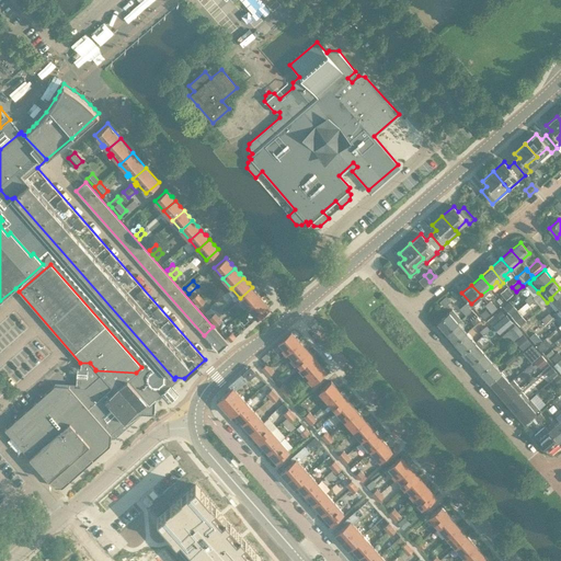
[(256,293),(252,287),(240,298),(249,307),(260,297),(261,297),(256,293)]
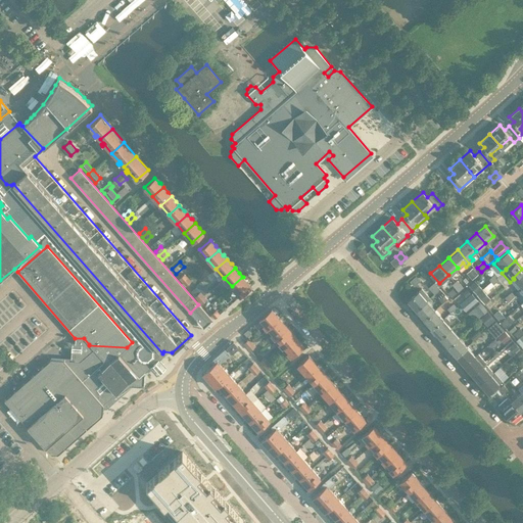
[(522,269),(513,278),(514,279),(521,287),(522,285),(522,269)]
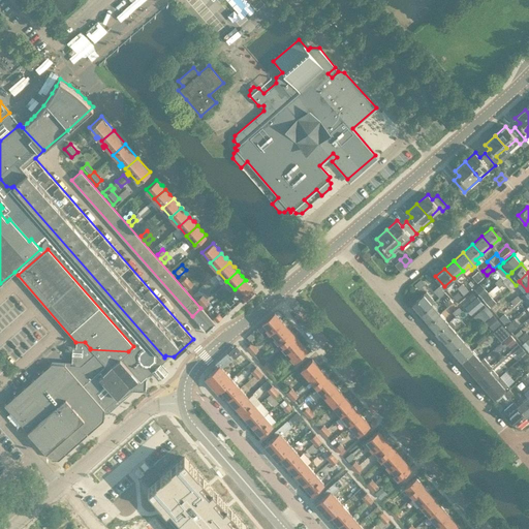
[(473,278),(477,283),(484,277),(479,273),(473,278)]
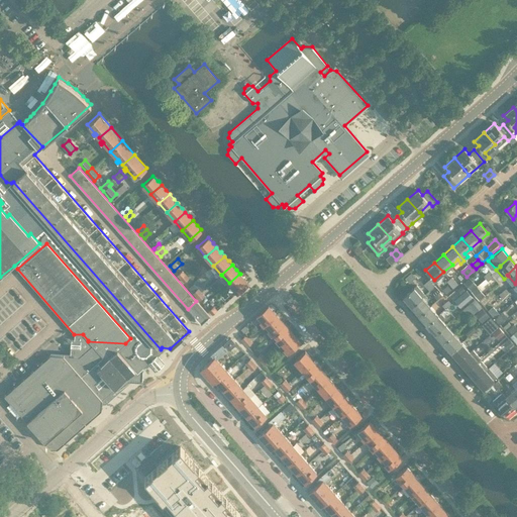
[(181,279),(186,274),(183,270),(177,275),(181,279)]
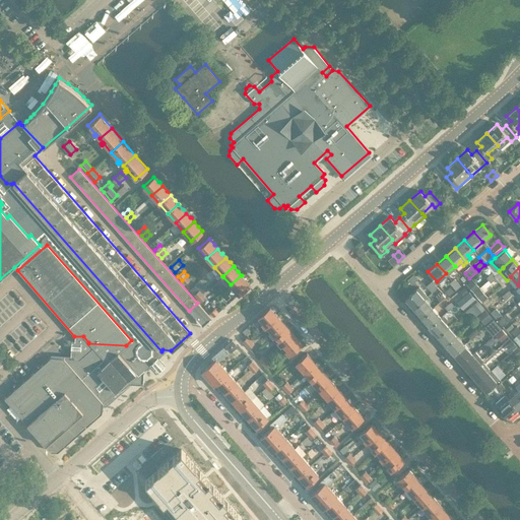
[(185,283),(190,279),(187,275),(182,280),(185,283)]
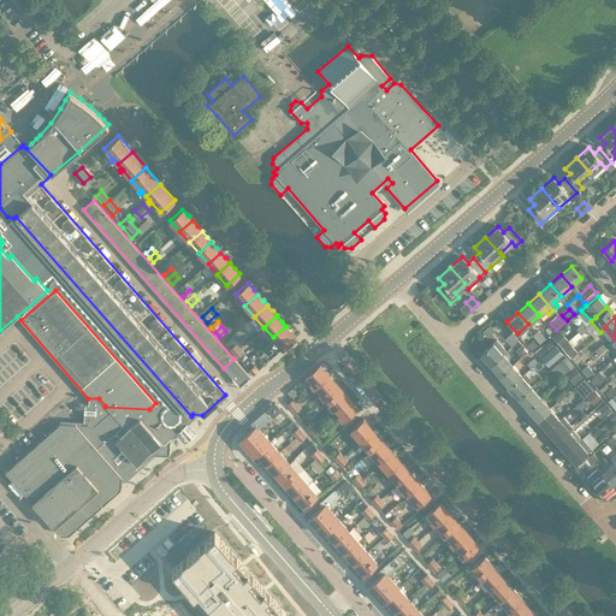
[(291,332),(290,332),(285,326),(273,337),(283,348),(296,337),(291,332)]
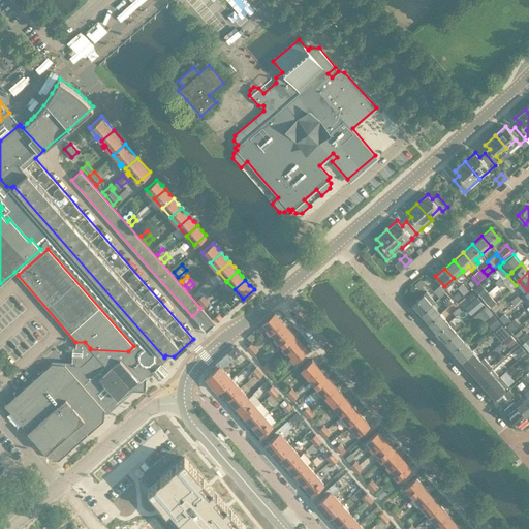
[(481,298),(488,292),(480,283),(474,288),(481,298)]
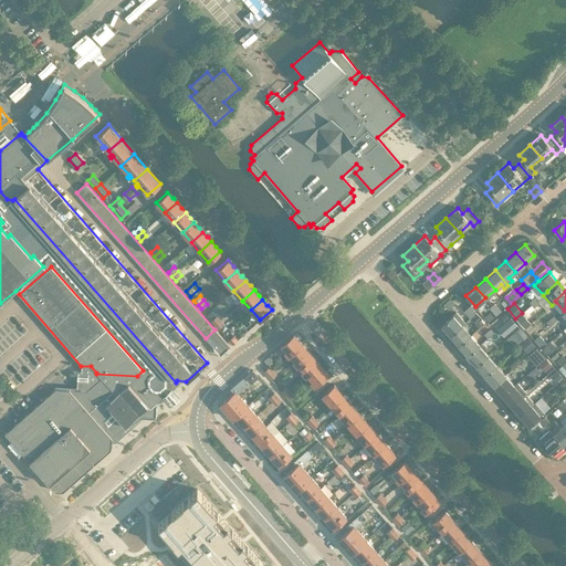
[(470,317),(475,312),(470,305),(463,311),(470,317)]
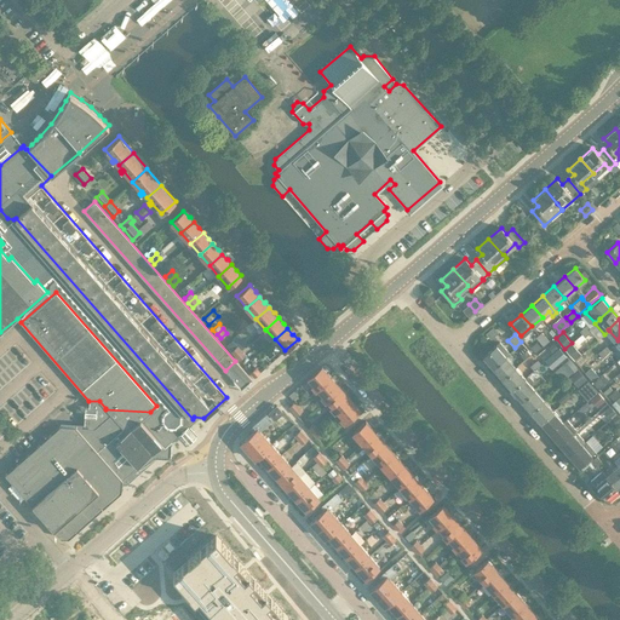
[(506,356),(510,352),(500,342),(497,344),(483,355),(493,367),(506,355),(506,356)]
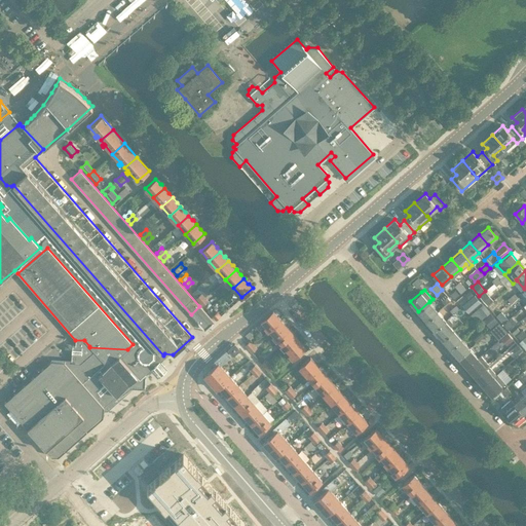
[(485,291),(480,296),(488,305),(493,300),(485,291)]
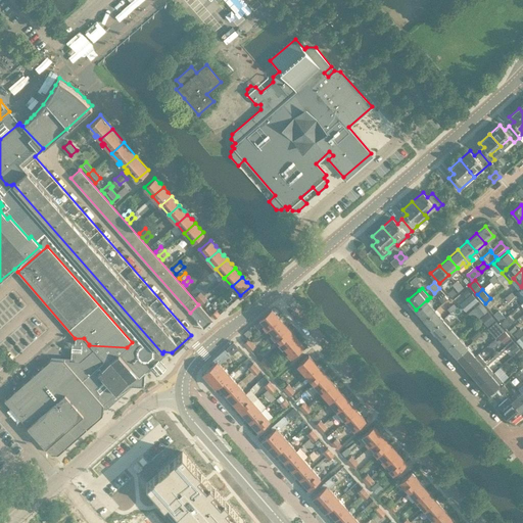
[(513,299),(521,292),(518,289),(513,294),(512,292),(509,294),(513,299)]
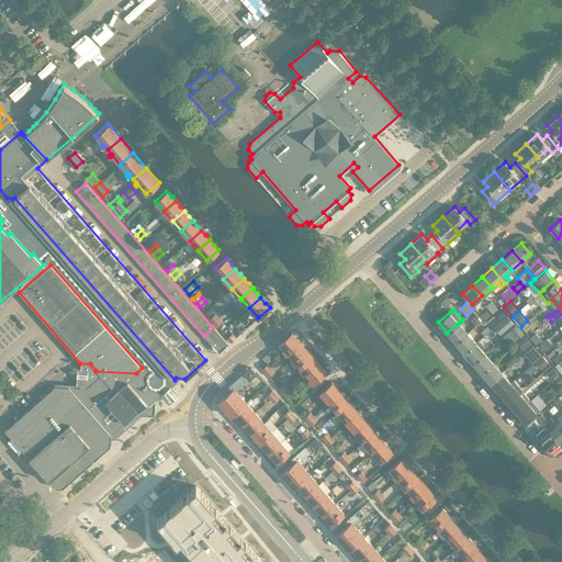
[(213,322),(218,317),(214,313),(209,317),(213,322)]
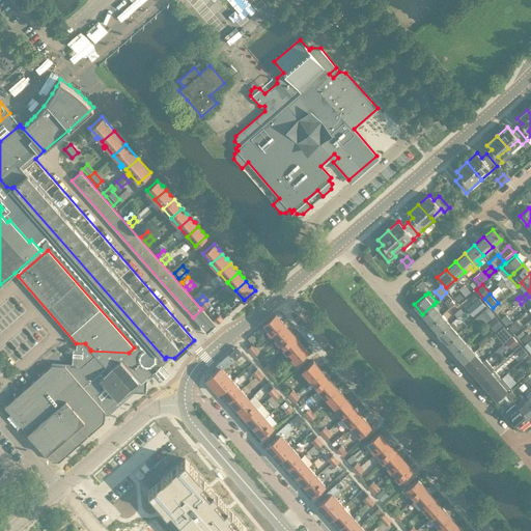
[(479,298),(467,309),(472,314),(473,315),(484,305),(479,298)]
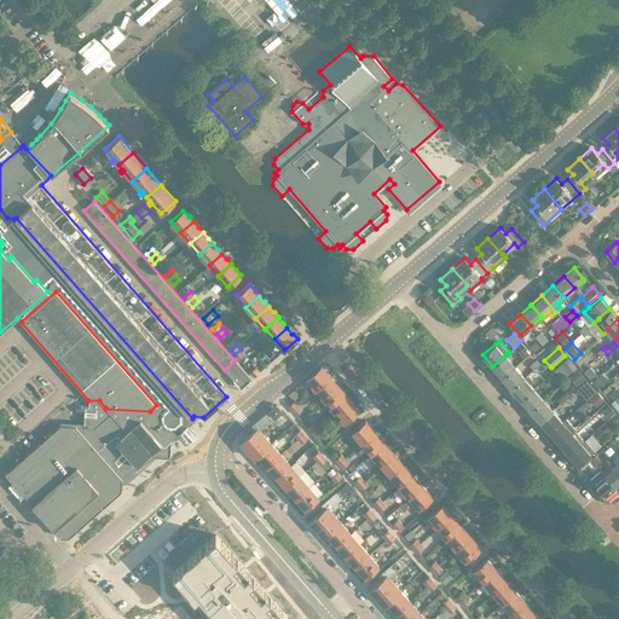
[(515,365),(505,356),(505,354),(492,366),(502,377),(515,365)]
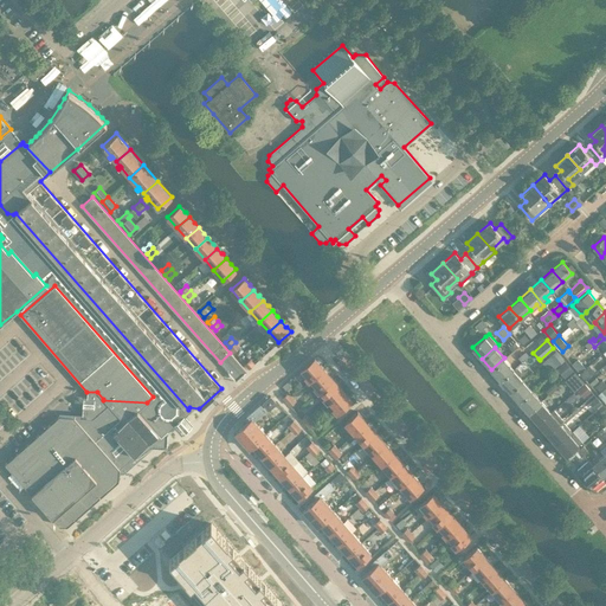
[(558,365),(565,360),(556,350),(550,355),(558,365)]
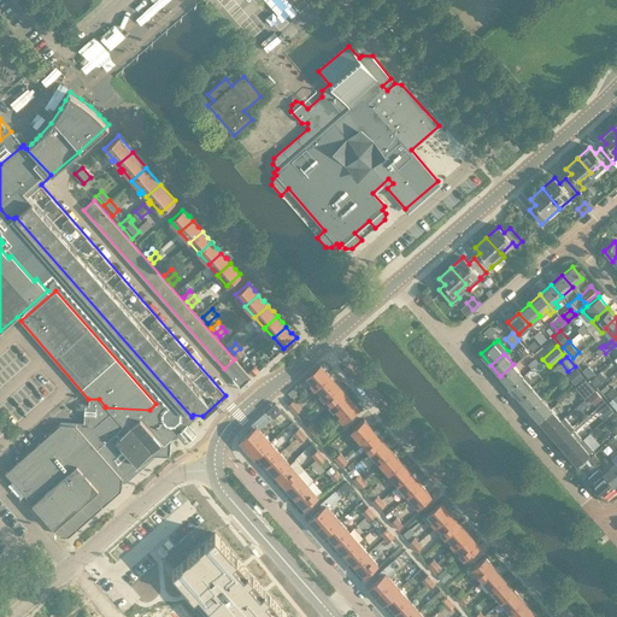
[(240,387),(251,377),(234,359),(224,369),(240,387)]
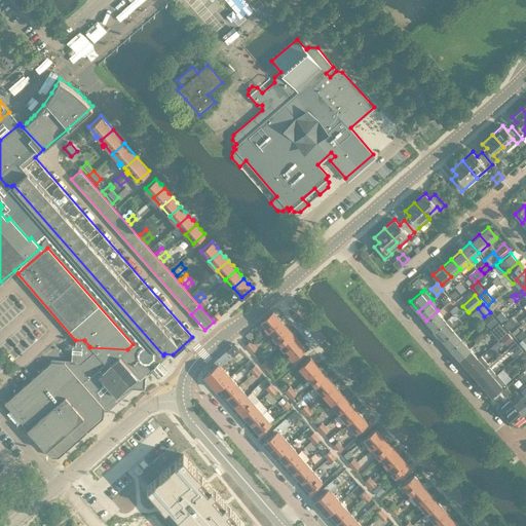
[(277,315),(277,316),(272,310),(261,320),(266,326),(264,327),(268,331),(270,330),(280,320),(282,320),(277,315)]
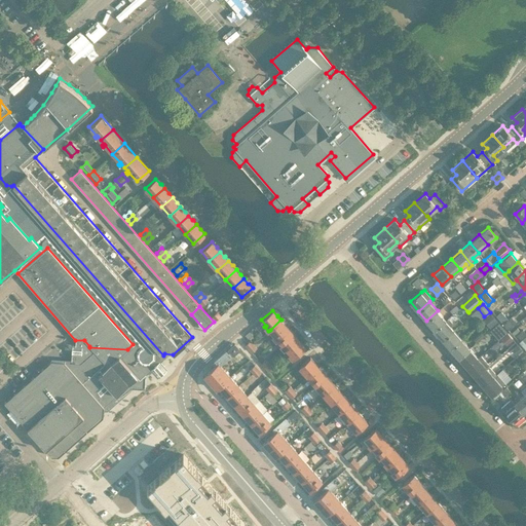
[(434,330),(445,320),(438,310),(426,321),(434,330)]
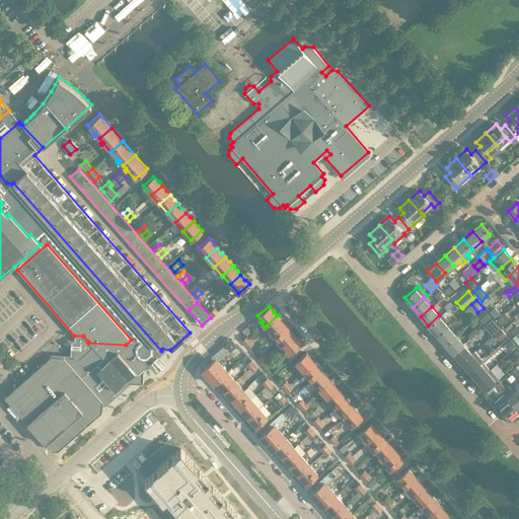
[(213,315),(217,311),(214,307),(209,311),(213,315)]
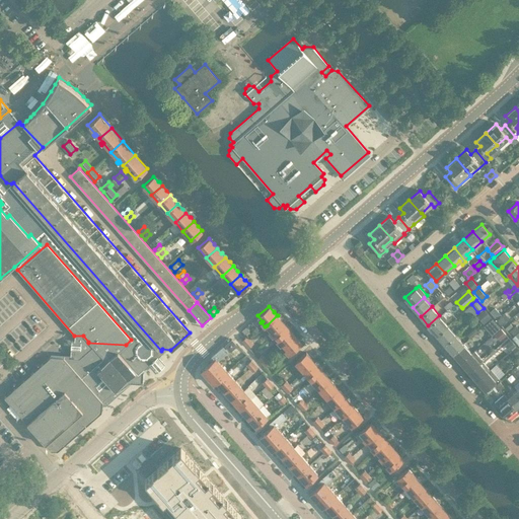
[(461,307),(452,315),(455,319),(464,311),(462,308),(461,307)]
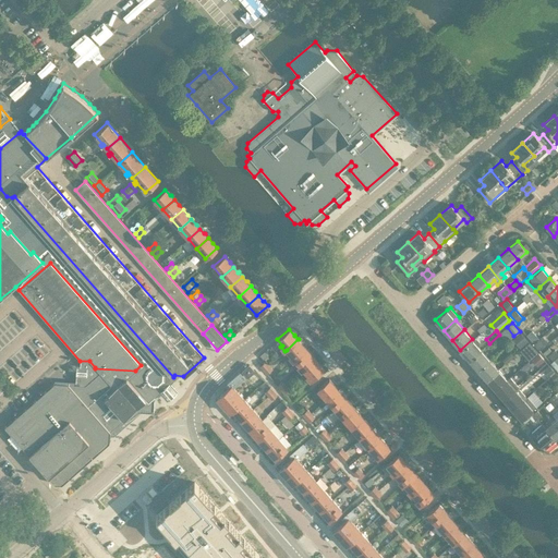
[(532,331),(528,335),(534,343),(538,339),(532,331)]
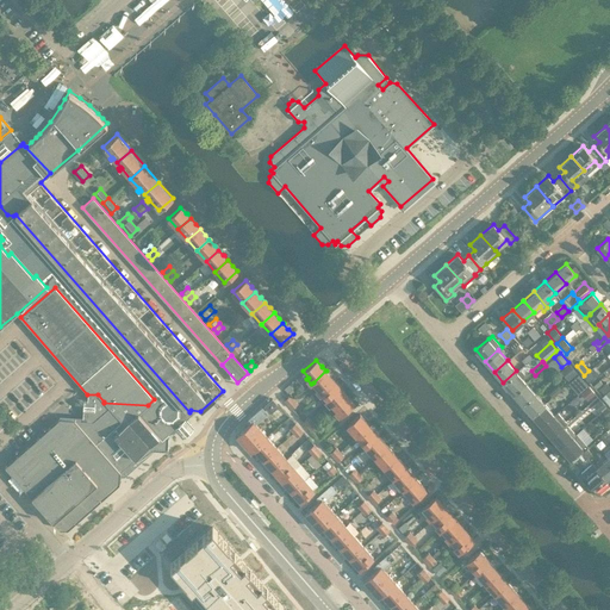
[(568,380),(577,373),(568,363),(560,371),(568,380)]
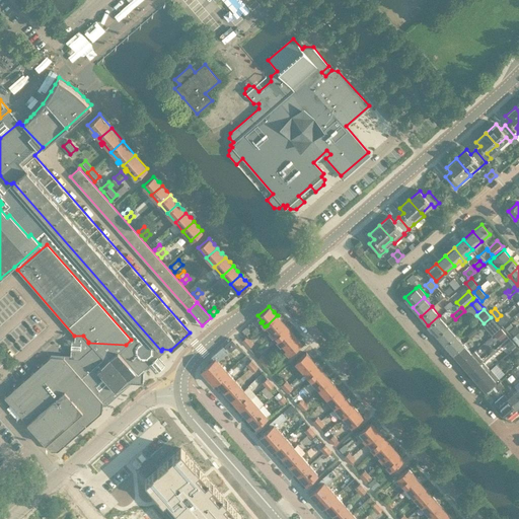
[(282,320),(282,321),(277,315),(267,325),(271,330),(269,331),(273,336),(274,335),(285,324),(282,320)]
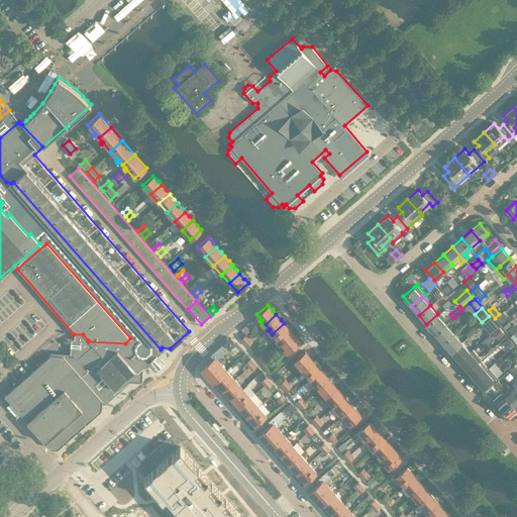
[(434,333),(445,324),(442,320),(444,319),(444,316),(442,314),(439,314),(438,315),(437,314),(426,324),(434,333)]
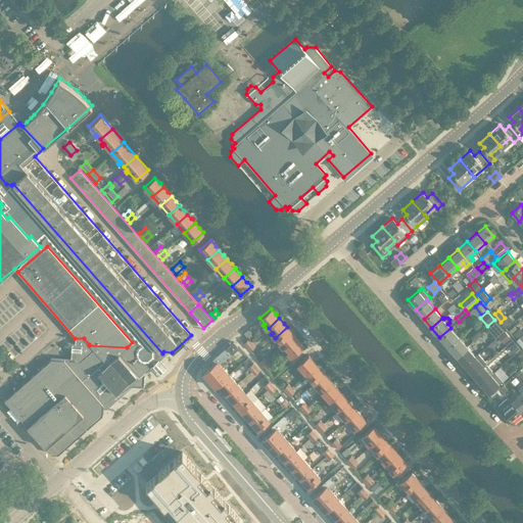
[(501,322),(506,328),(511,324),(506,318),(505,318),(501,322)]
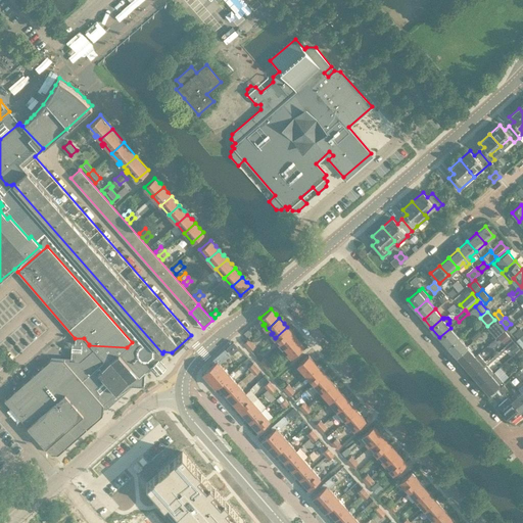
[(496,321),(487,328),(495,337),(505,330),(496,321)]
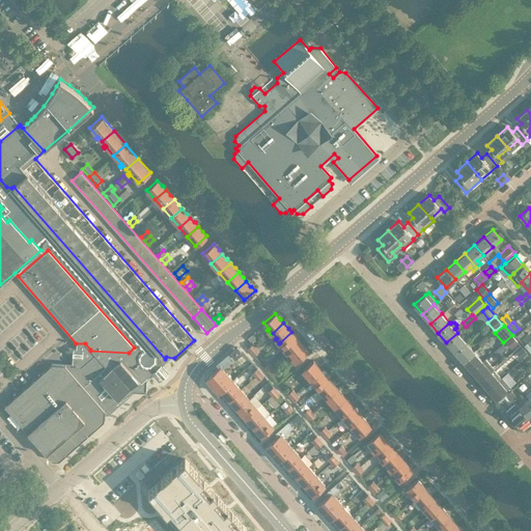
[(297,337),(297,338),(291,332),(280,342),(285,347),(283,348),(287,353),(288,352),(300,341),(297,337)]
